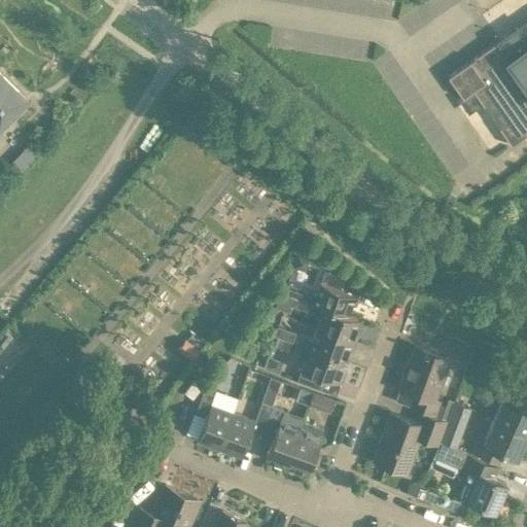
[(476,109),(482,104),(513,147),(526,136),(526,22),(448,78),(463,99),(466,97),(476,109)]
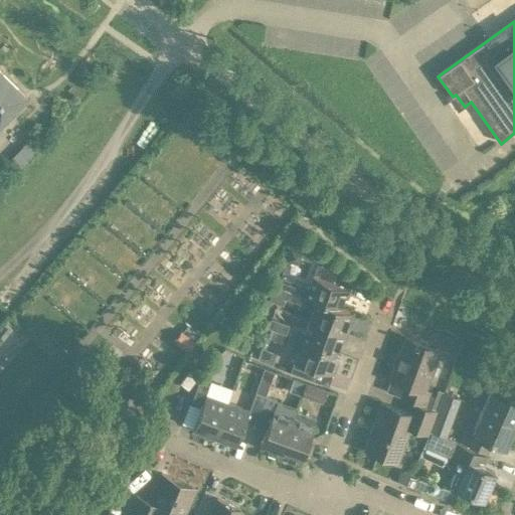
[(0,128),(27,101),(0,72),(0,128)]
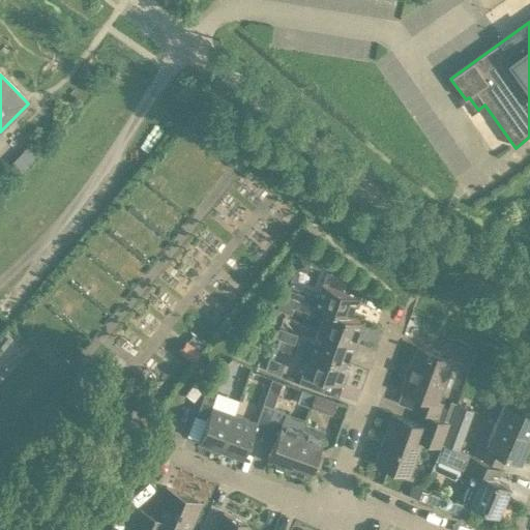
[(290,287),(286,296),(295,300),(295,299),(300,301),(300,302),(312,306),(313,305),(349,319),(349,318),(353,306),(357,308),(361,299),(343,292),(347,281),(327,272),(318,297),(290,287)]
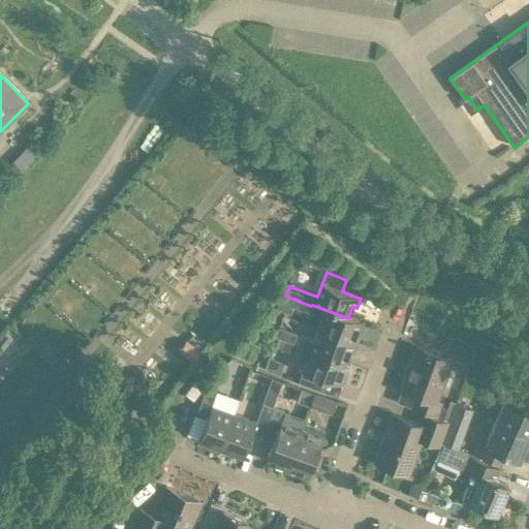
[(294,300),(285,296),(281,307),(290,310),(294,300)]
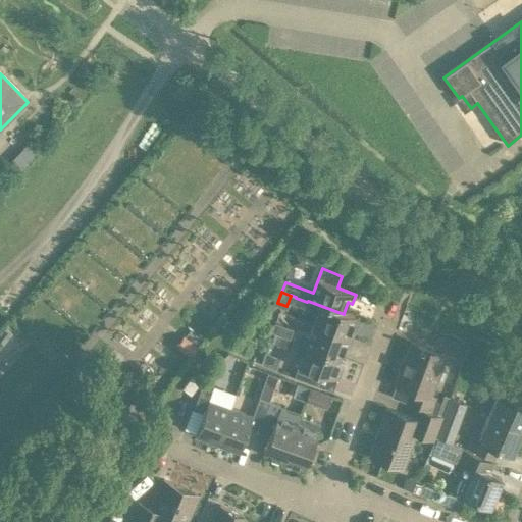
[(308,301),(307,302),(304,310),(318,315),(314,326),(352,341),(355,331),(351,329),(355,317),(344,313),(344,314),(308,301)]
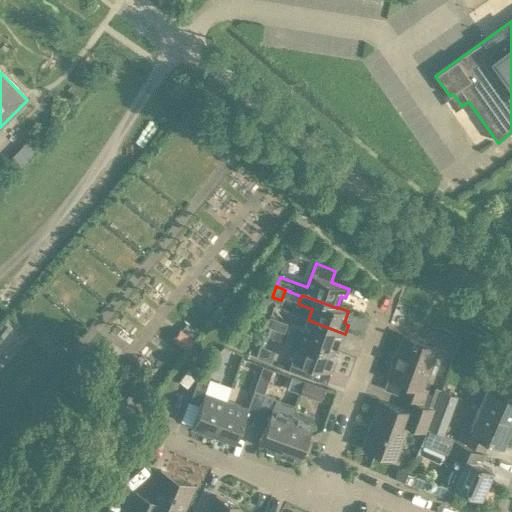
[(270,328),(270,329),(333,352),(337,340),(342,342),(345,334),(308,320),(303,331),(290,326),(287,335),(270,328)]
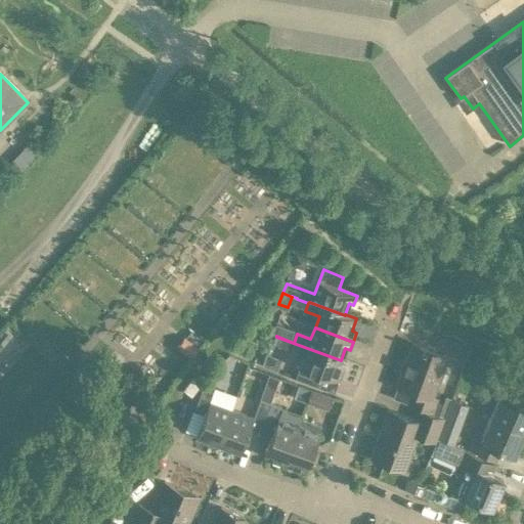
[(184,341),(178,348),(178,349),(190,359),(198,352),(194,350),(202,341),(191,333),(185,342),(184,341)]
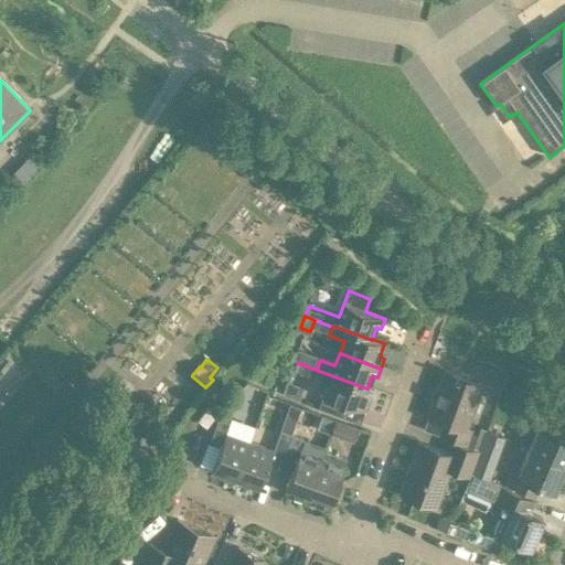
[(363,402),(368,388),(298,363),(295,372),(328,385),(323,397),(319,409),(343,418),(348,407),(364,413),(368,403),(363,402)]
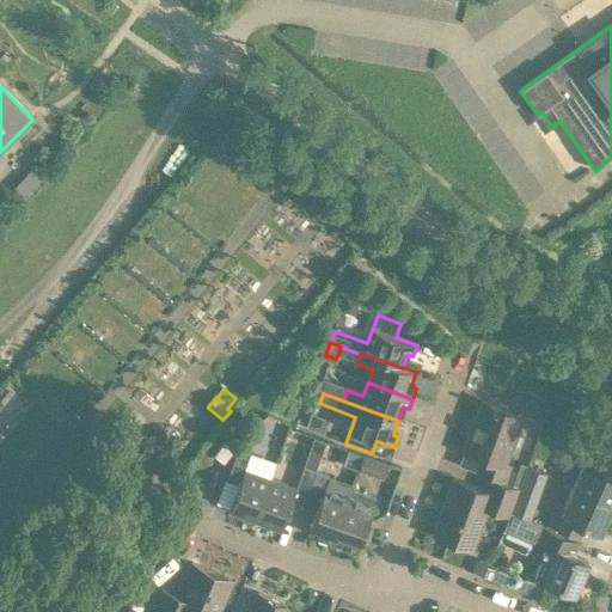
[(512,467),(512,470),(505,467),(522,418),(482,403),(464,453),(483,460),(477,475),(490,479),(519,490),(520,490),(528,467),(522,465),(521,470),(512,467)]
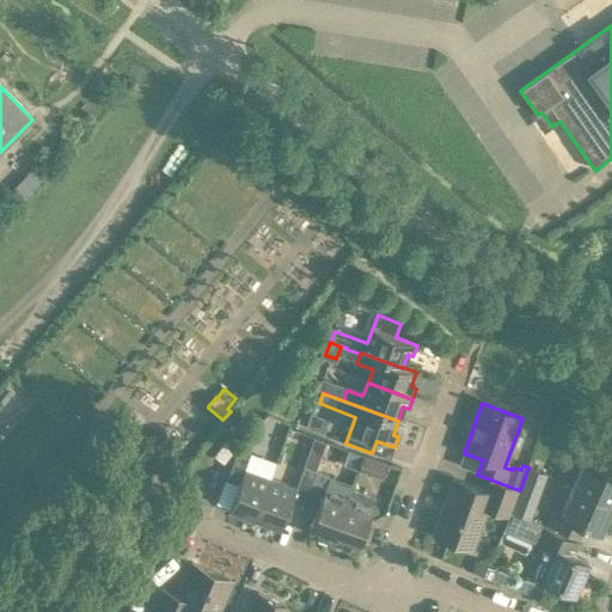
[(214,457),(224,465),(234,452),(225,444),(214,457)]
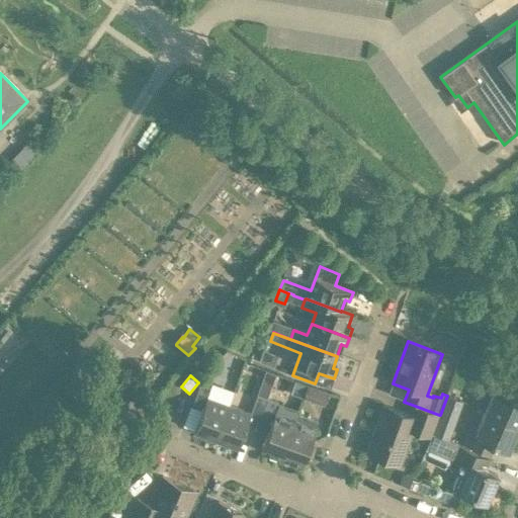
[(218,375),(214,385),(237,394),(241,383),(218,375)]
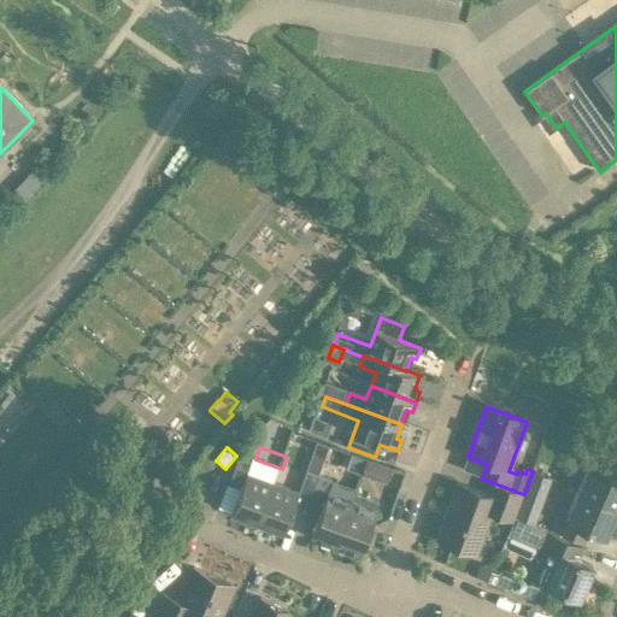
[(588,470),(579,492),(616,507),(616,474),(616,470),(616,458),(591,447),(581,468),(588,470)]
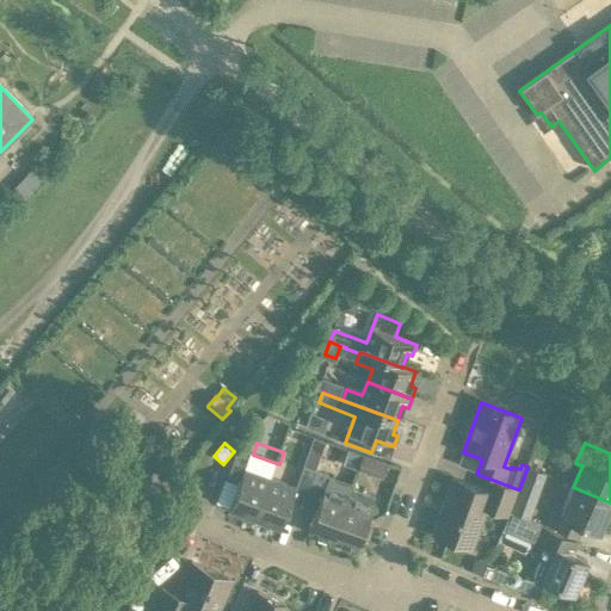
[(254,522),(270,480),(244,470),(248,458),(236,455),(226,481),(239,486),(229,512),(254,522)]
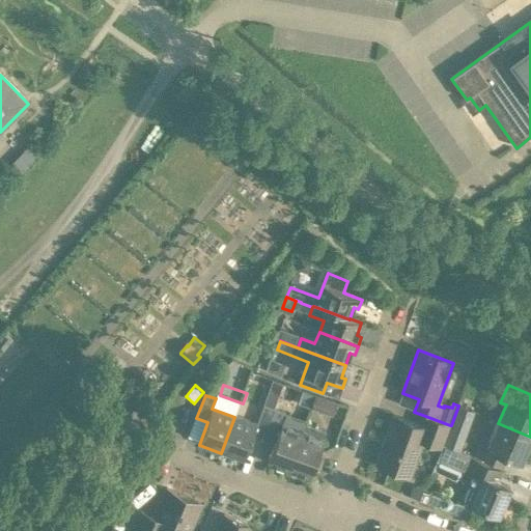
[(336,404),(315,397),(311,409),(332,417),(336,404)]
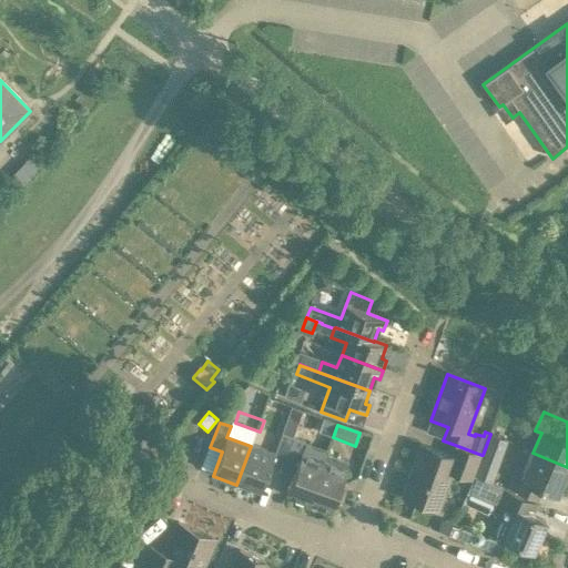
[(275,455),(251,446),(236,485),(261,494),(271,466),(283,469),(293,439),(282,435),(275,455)]
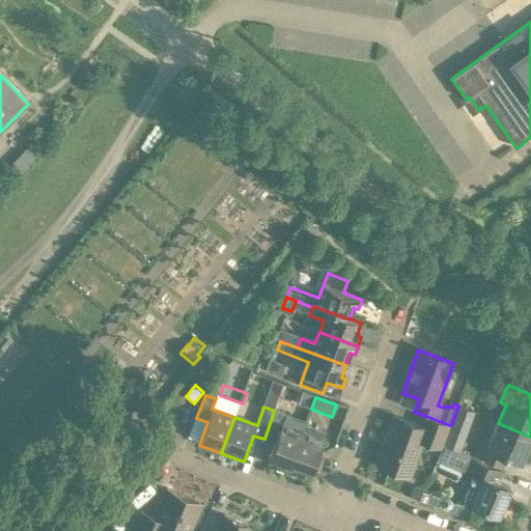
[(274,411),(264,439),(263,440),(275,444),(268,464),(288,471),(303,432),(282,424),(285,415),(274,411)]
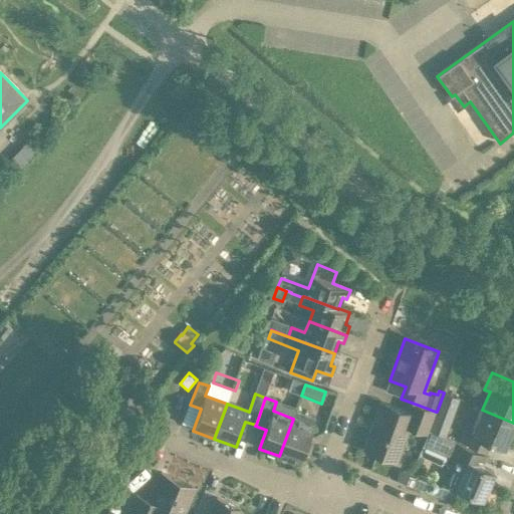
[(436,412),(412,403),(408,414),(381,404),(364,450),(397,462),(410,428),(428,434),(436,412)]
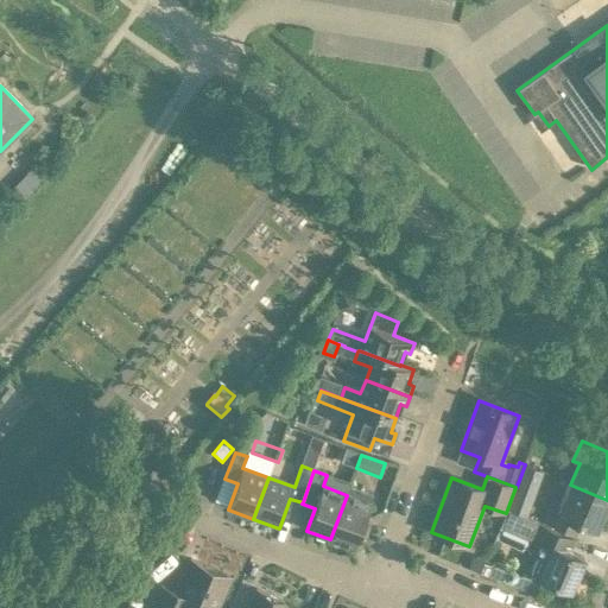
[(607,505),(607,500),(570,485),(561,507),(553,504),(545,524),(576,537),(582,524),(597,530),(607,505)]
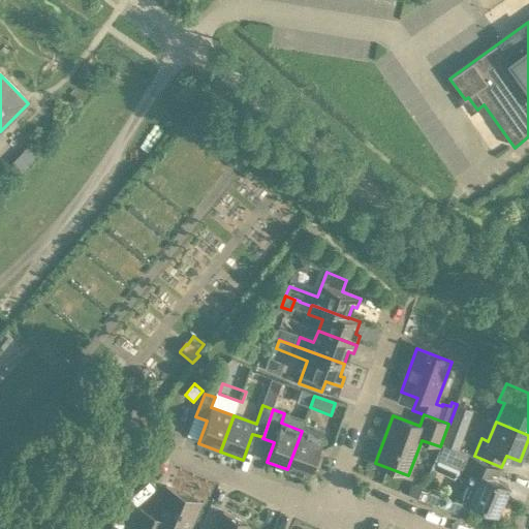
[(304,424),(302,431),(287,469),(309,477),(324,432),(304,424)]
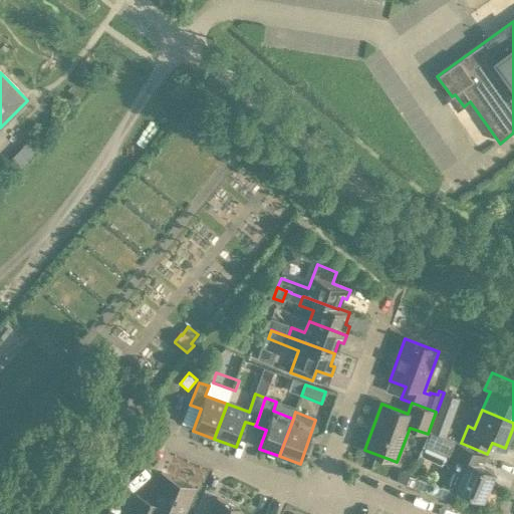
[(486,457),(455,443),(431,433),(424,448),(448,458),(445,465),(456,470),(450,485),(482,499),(494,473),(481,467),(486,457)]
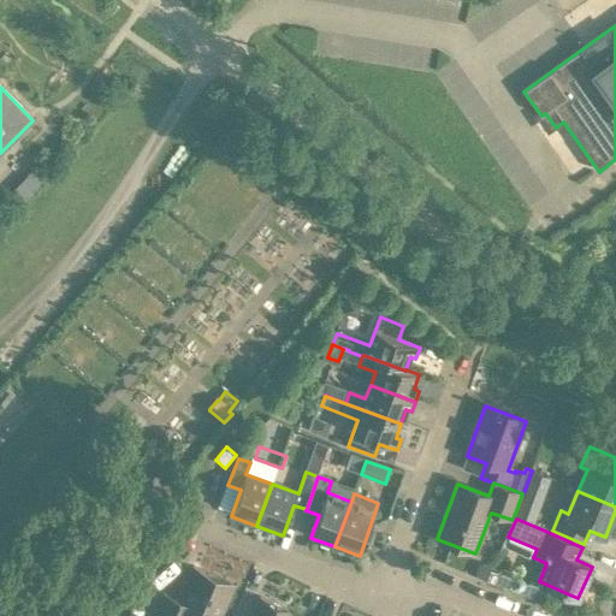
[(193,569),(178,603),(164,596),(154,615),(219,615),(234,587),(193,569)]
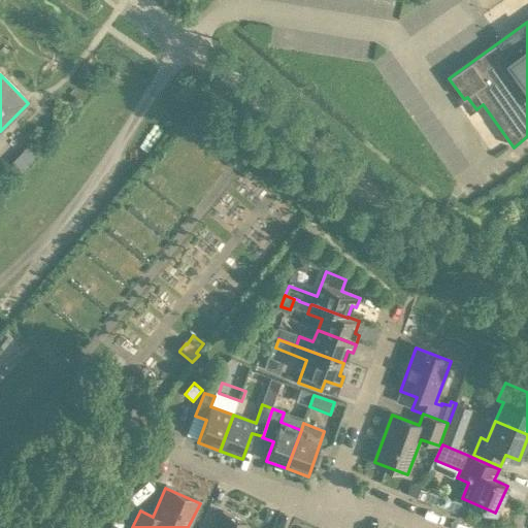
[(245,527),(248,525),(223,514),(216,527),(245,527)]
